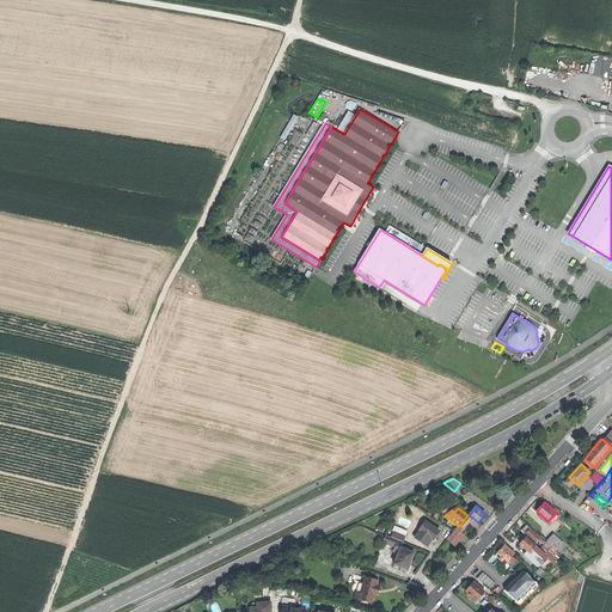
[(465,528),(472,518),(469,515),(467,514),(467,515),(460,525),(464,527),(465,528)]
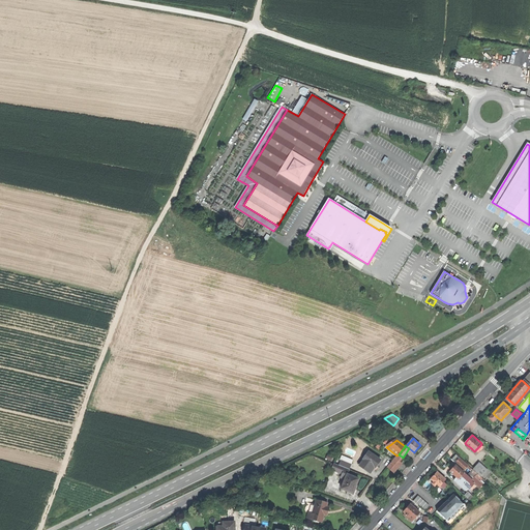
[(385,449),(395,458),(396,455),(386,447),(385,449)]
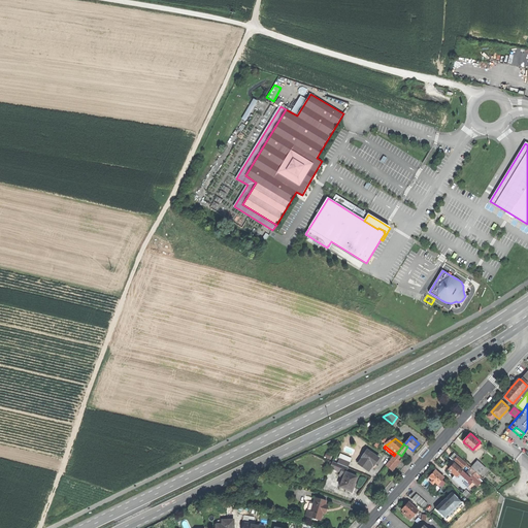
[(359,464),(367,470),(370,466),(372,467),(376,463),(380,458),(367,450),(362,457),(363,458),(359,464)]
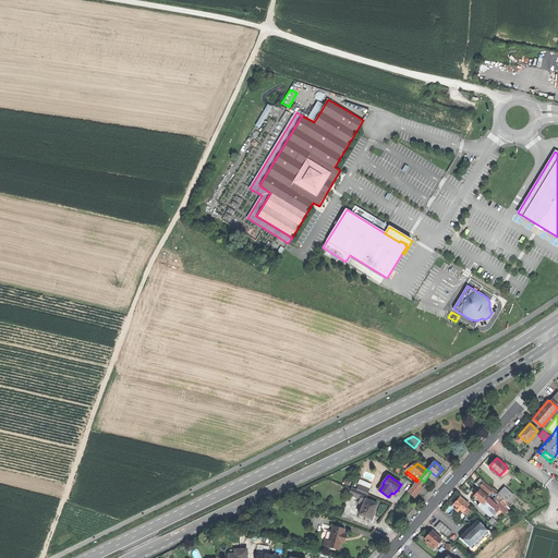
[(409,492),(414,497),(423,487),(420,485),(416,482),(409,492)]
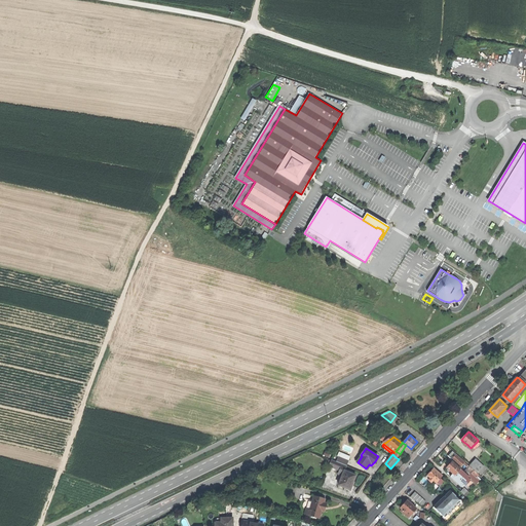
[(452,458),(460,466),(464,461),(456,454),(452,458)]
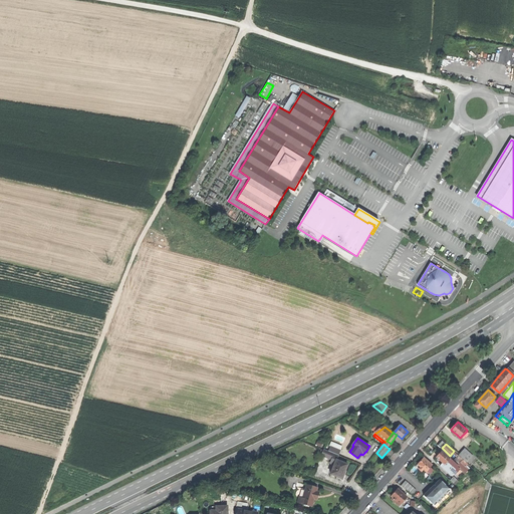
[(331,447),(329,451),(338,455),(340,450),(331,447)]
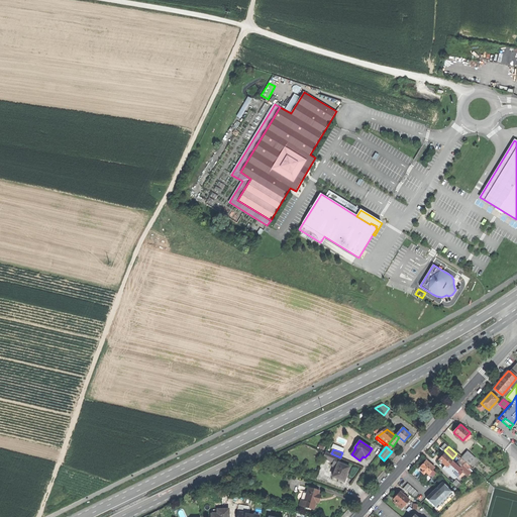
[(467,449),(460,456),(464,459),(470,464),(476,457),(467,449)]
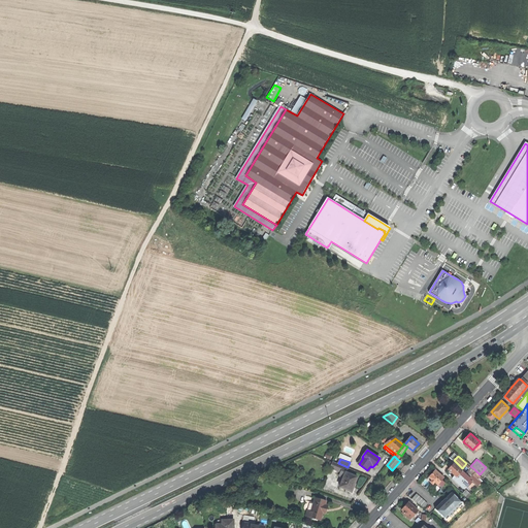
[(337,470),(345,473),(345,472),(348,467),(338,463),(333,461),(330,468),(337,471),(337,470)]
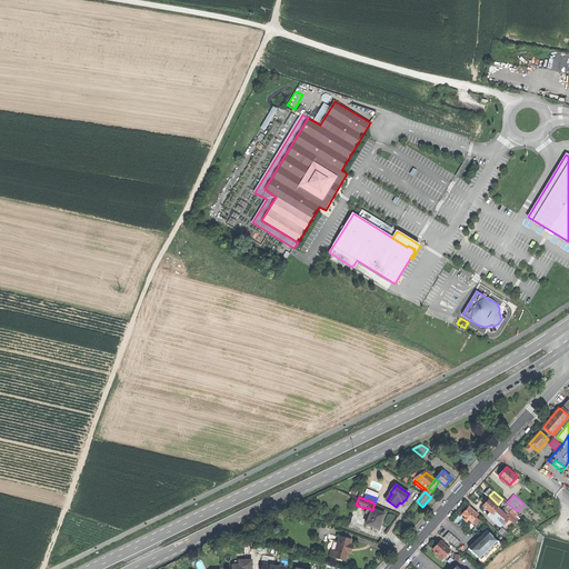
[(483,506),(490,511),(496,506),(489,499),(486,502),(483,506)]
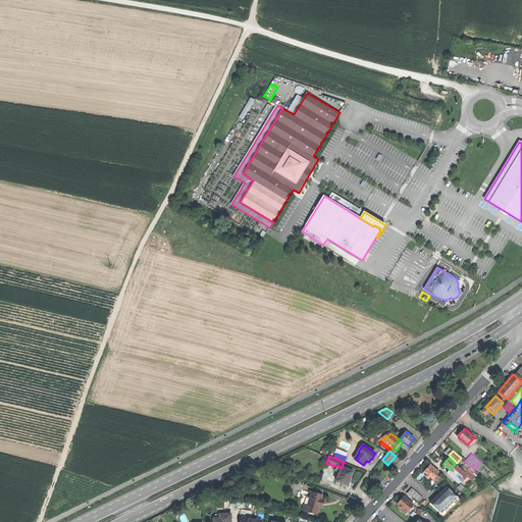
[(430,476),(433,479),(439,472),(430,464),(427,468),(424,471),(427,473),(430,476)]
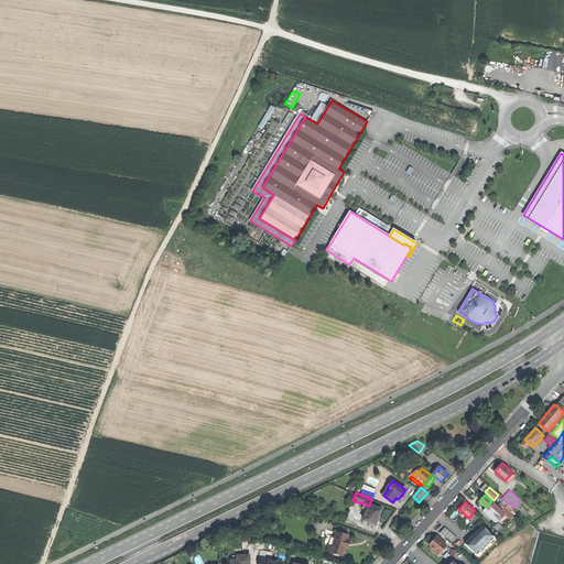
[(500,508),(494,502),(490,507),(496,511),(491,518),(494,520),(497,517),(499,519),(509,509),(511,511),(514,508),(512,507),(507,501),(500,508)]
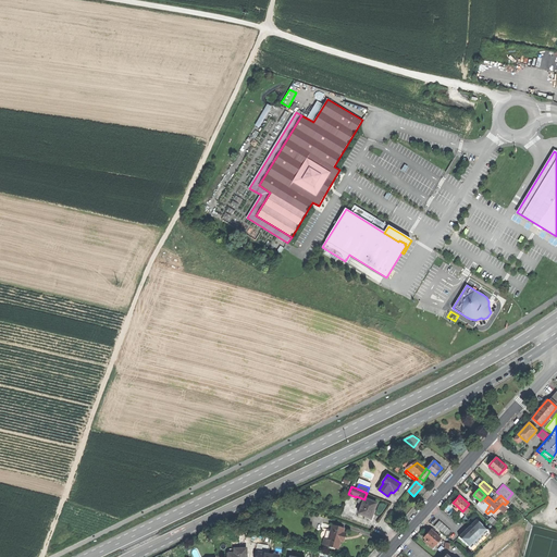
[(376,503),(364,498),(364,499),(359,514),(371,518),(373,511),(376,503)]
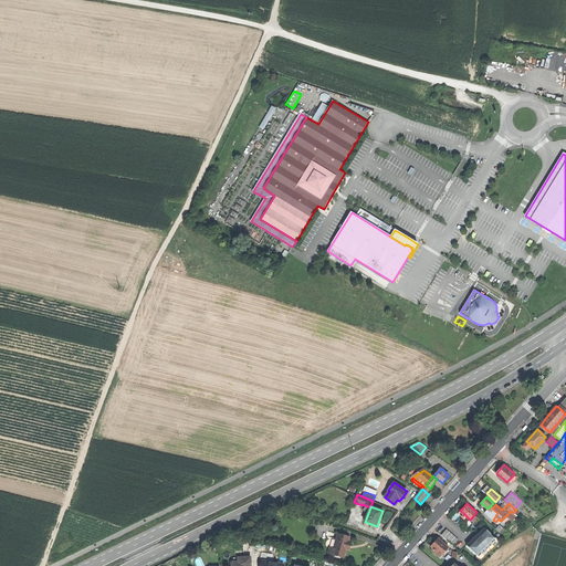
[(498,513),(492,509),(490,511),(488,509),(484,512),(489,515),(493,520),(498,513)]
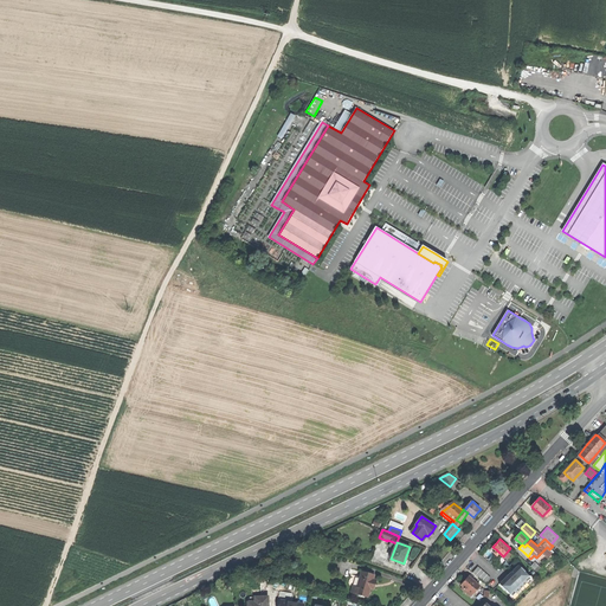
[(500,584),(513,597),(521,588),(520,587),(522,585),(523,586),(532,578),(519,565),(514,571),(511,573),(511,572),(509,574),(507,577),(508,577),(505,579),(500,584)]
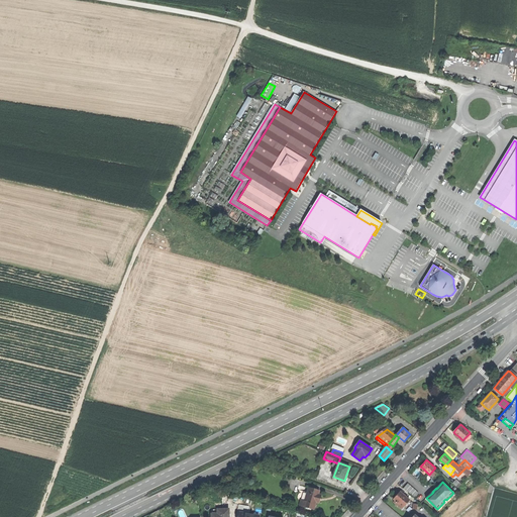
[(404,489),(414,498),(419,493),(408,483),(404,489)]
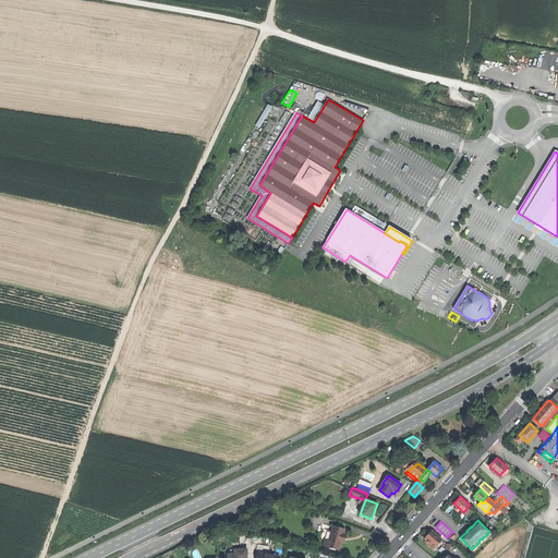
[(346,530),(332,526),(329,541),(327,547),(340,550),(341,547),(342,543),(344,544),(347,534),(344,533),(346,530)]
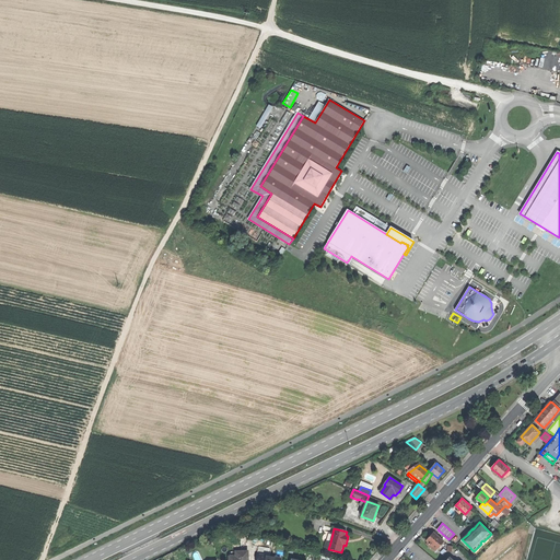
[(429,543),(436,549),(444,541),(433,533),(430,536),(427,540),(429,543)]
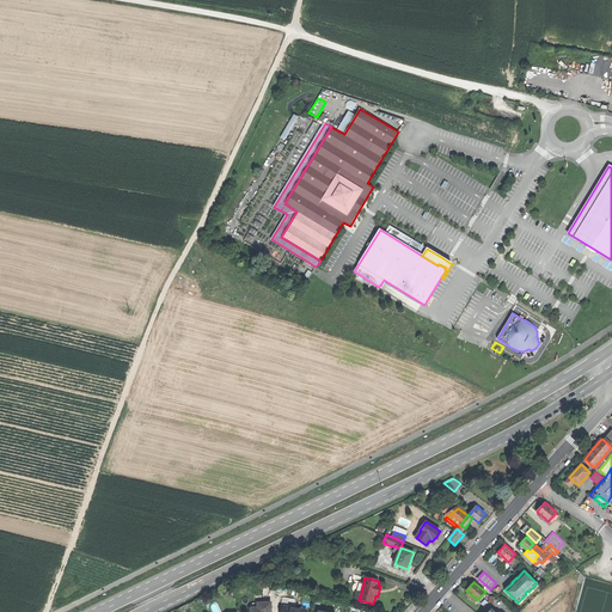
[(476,603),(477,600),(469,593),(467,595),(476,603)]
